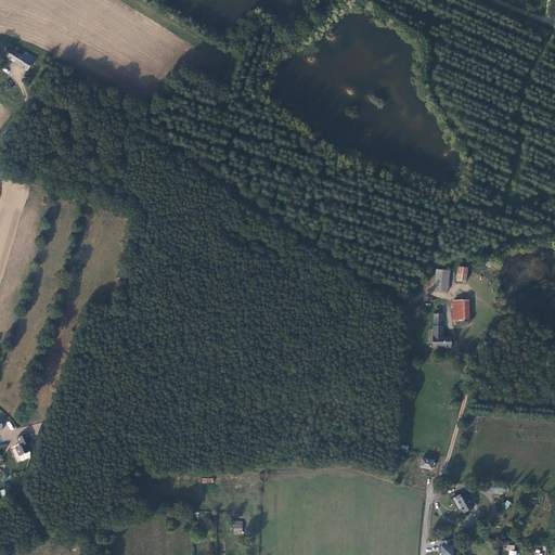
[(27,72),(36,59),(23,50),(20,54),(11,49),(9,50),(5,50),(4,51),(4,53),(7,55),(5,56),(27,72)]
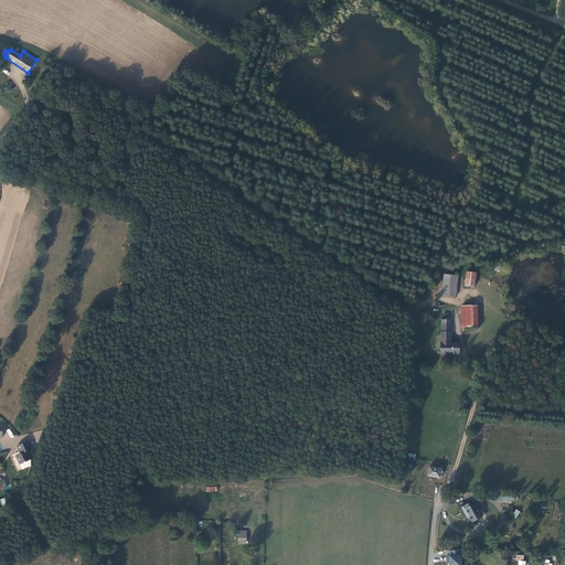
[(477,273),(467,273),(466,285),(476,286),(477,273)]
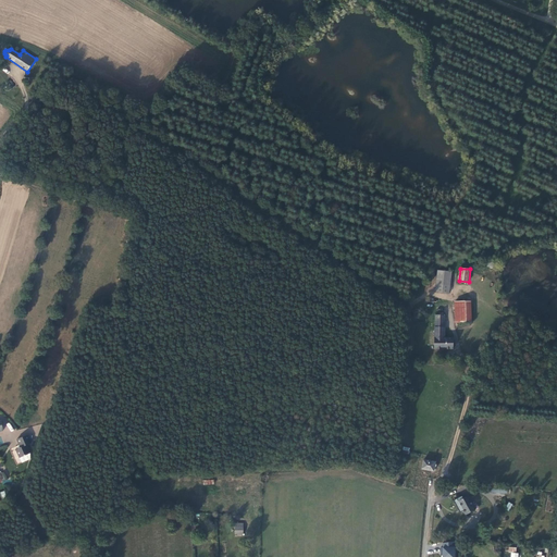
[(450,293),(454,271),(441,270),(437,292),(450,293)]
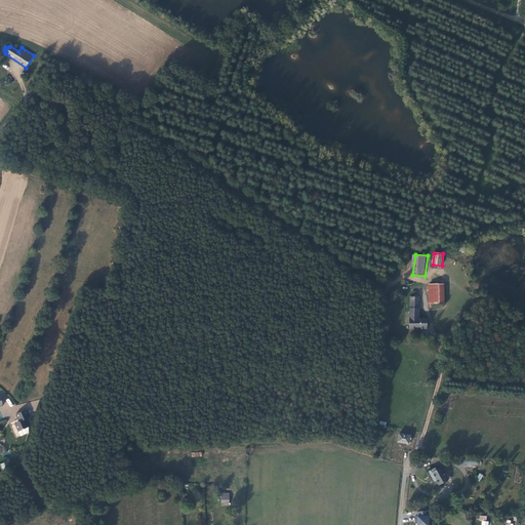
[(446,305),(445,285),(431,286),(431,305),(446,305)]
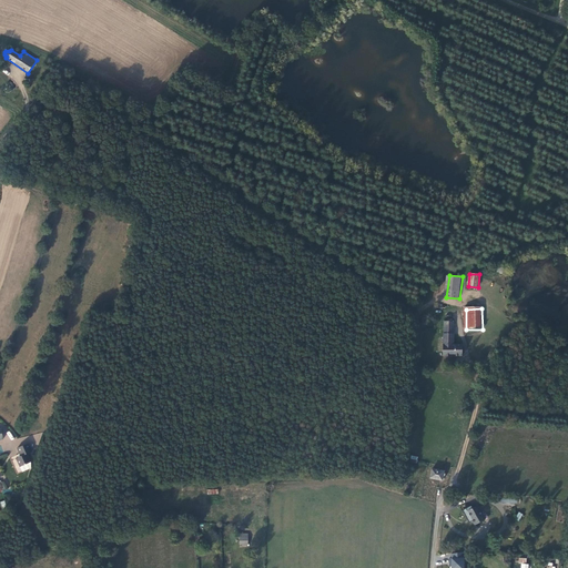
[(455,315),(444,314),(443,355),(464,356),(464,345),(455,344),(455,315)]
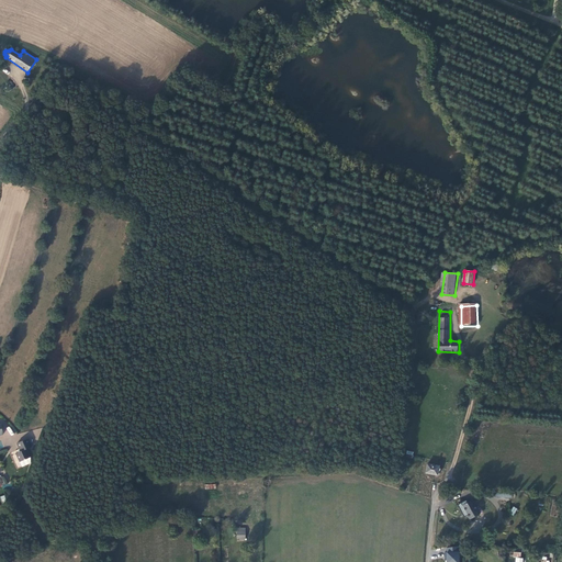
[(30,457),(27,449),(32,447),(29,439),(18,444),(21,451),(17,453),(20,461),(30,457)]
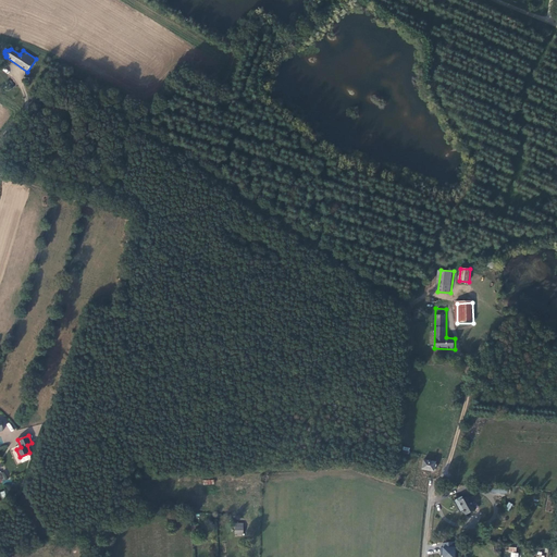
[(435,462),(423,460),(421,469),(433,471),(435,462)]
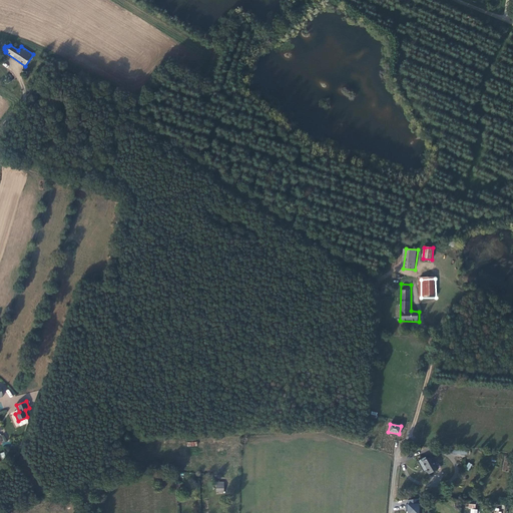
[(432,458),(422,463),(428,475),(438,470),(432,458)]
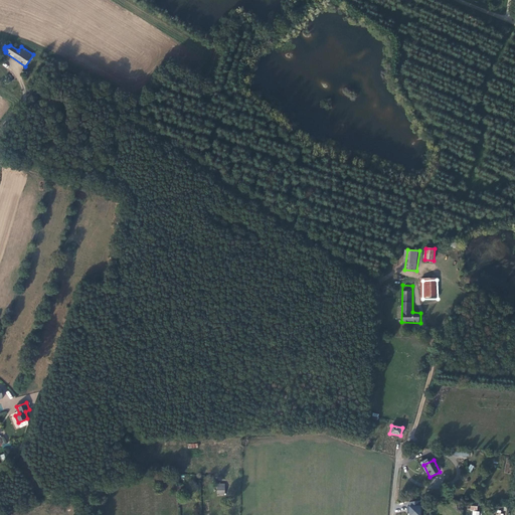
[(422,500),(408,502),(408,506),(406,506),(406,513),(408,513),(407,514),(418,514),(418,506),(422,506),(422,500)]
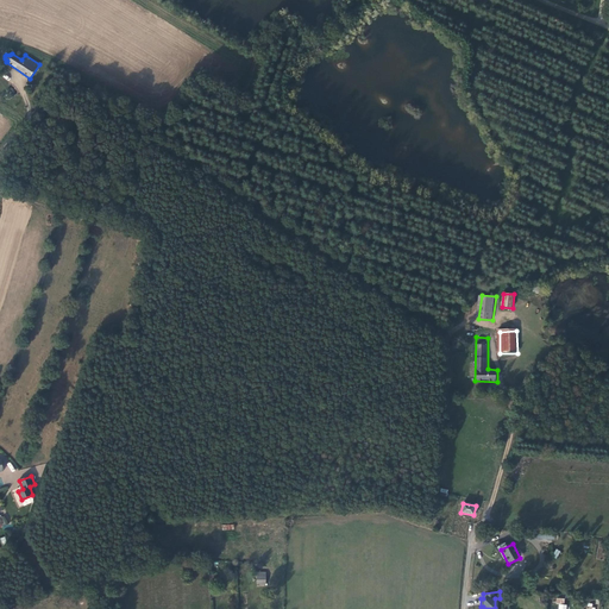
All buildings are outlined.
